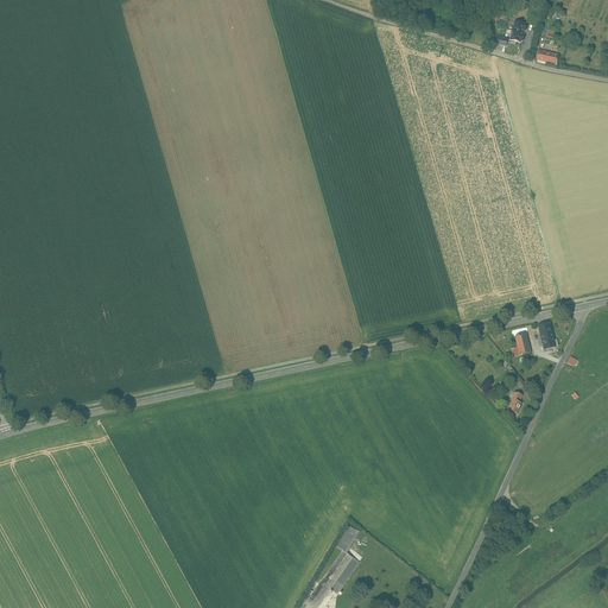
[(524,25),(515,23),(511,40),(520,43),(524,25)]
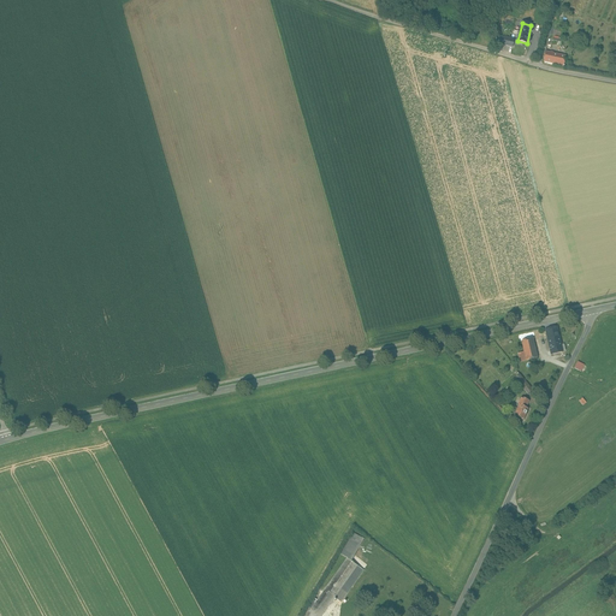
[(499,35),(498,40),(503,41),(503,43),(513,47),(515,39),(499,35)]
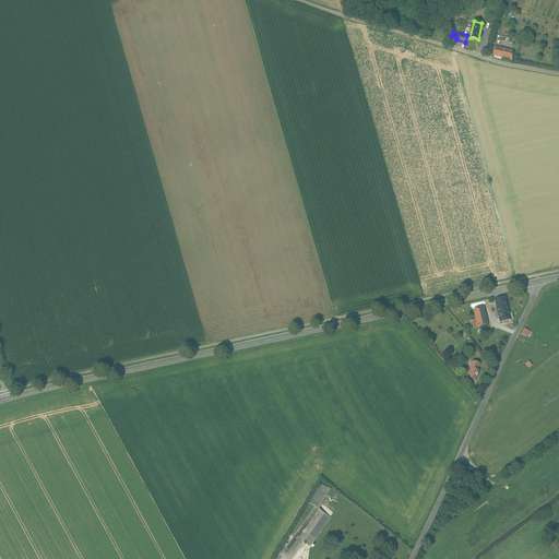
[(513,51),(495,47),(492,56),(511,60),(513,51)]
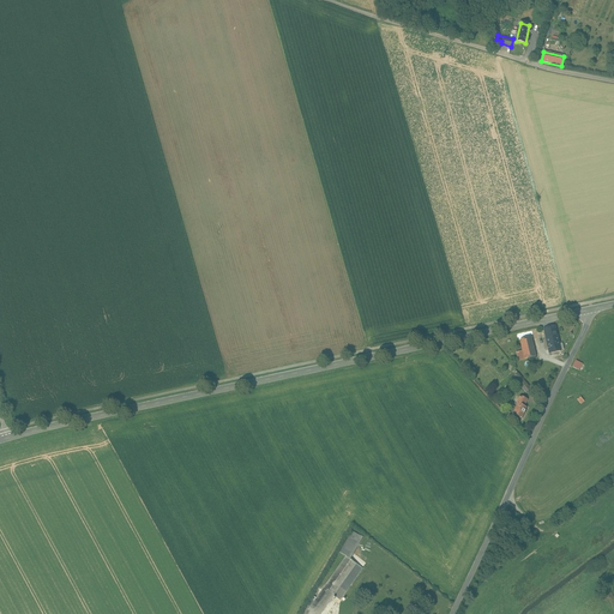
[(555,326),(543,329),(546,339),(558,337),(555,326)]
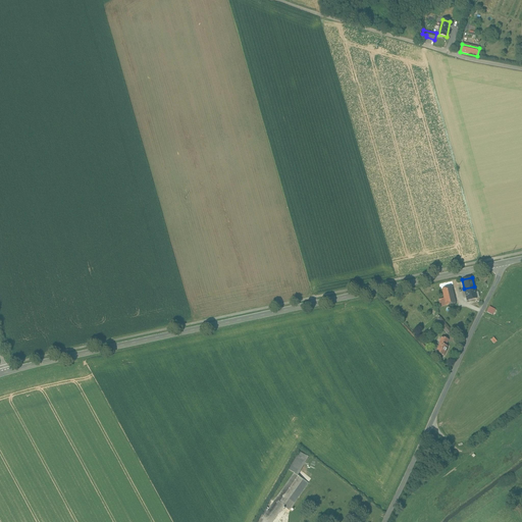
[(452,286),(441,289),(445,299),(446,306),(452,304),(456,304),(452,286)]
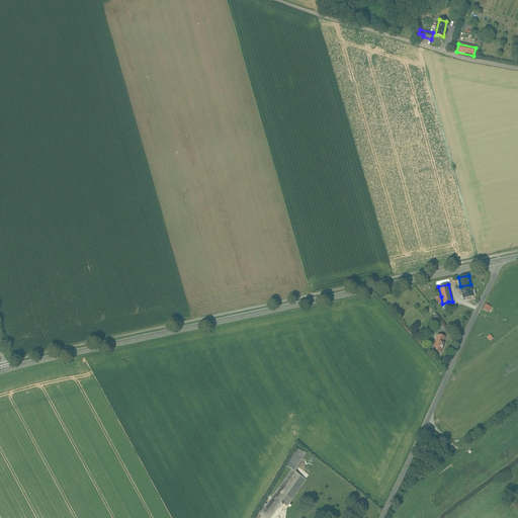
[(470,284),(460,286),(463,298),(472,295),(470,284)]
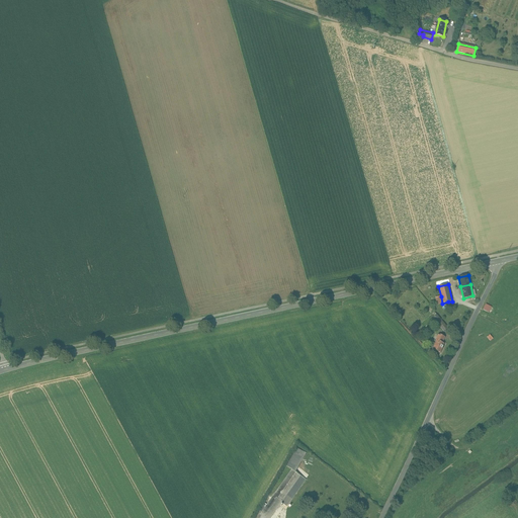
[(491,307),(486,305),(483,310),(489,313),(491,307)]
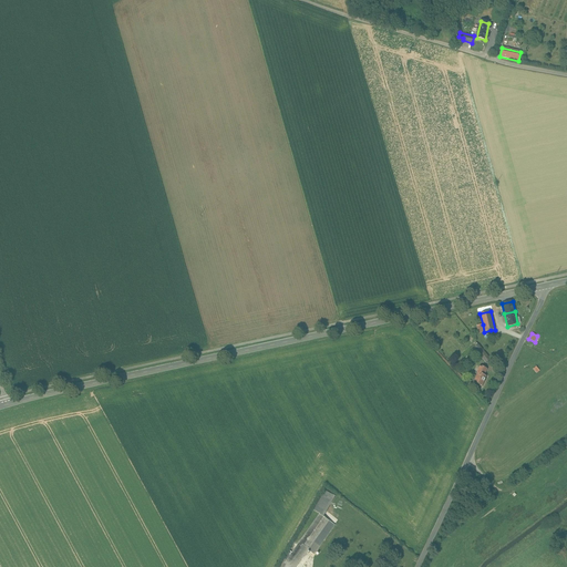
[(482,338),(477,340),(484,348),(487,346),(482,338)]
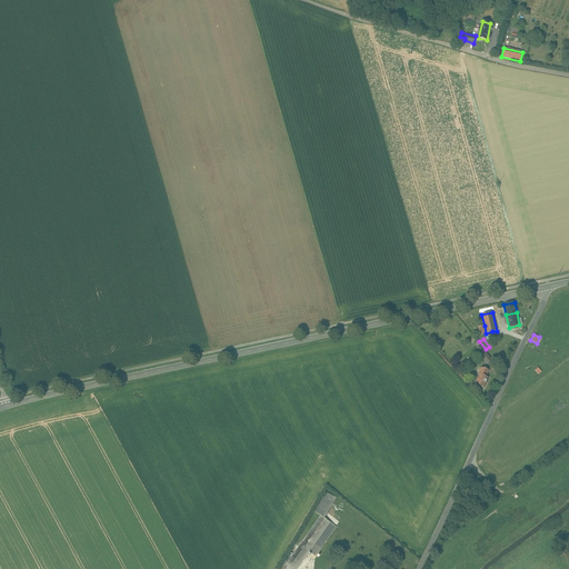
[(473,347),(462,355),(467,360),(477,351),(473,347)]
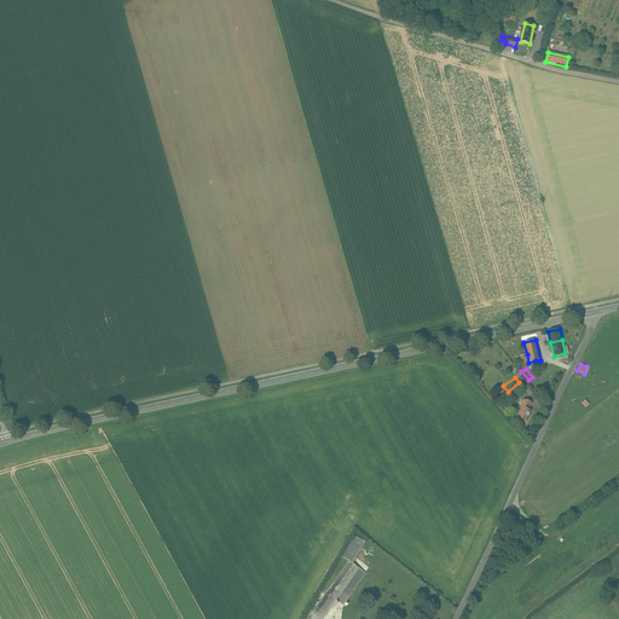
[(536,393),(524,379),(519,382),(531,397),(536,393)]
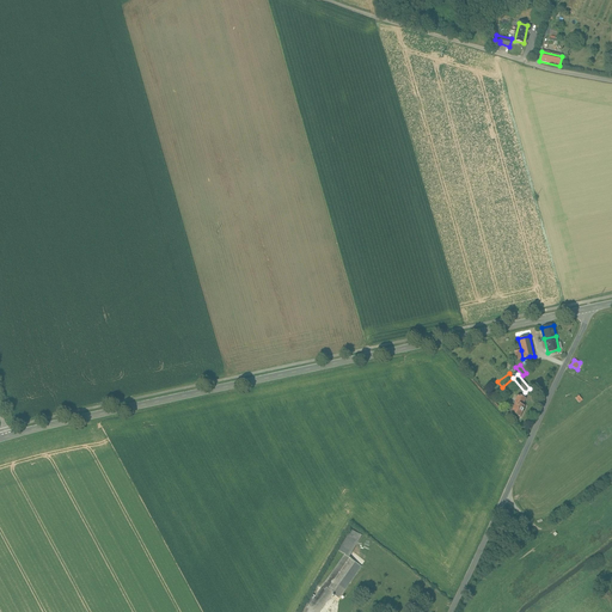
[(518,395),(514,403),(515,403),(513,408),(508,405),(506,411),(512,412),(512,414),(520,417),(525,407),(522,405),(526,398),(518,395)]
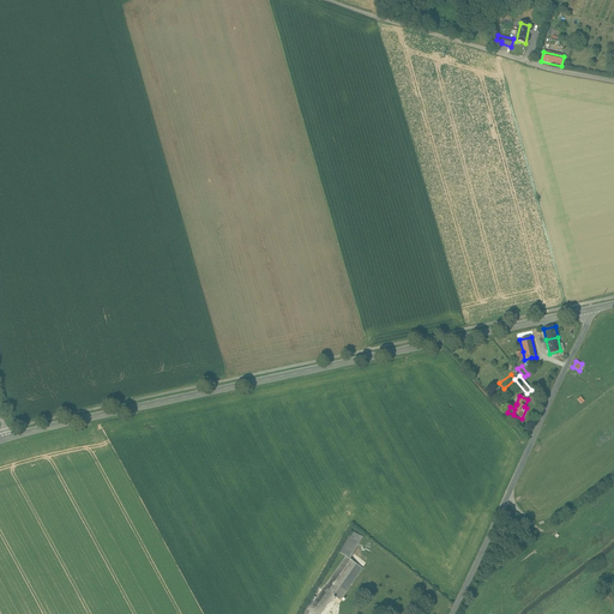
[(347,557),(319,595),(330,602),(335,595),(356,564),(347,557)]
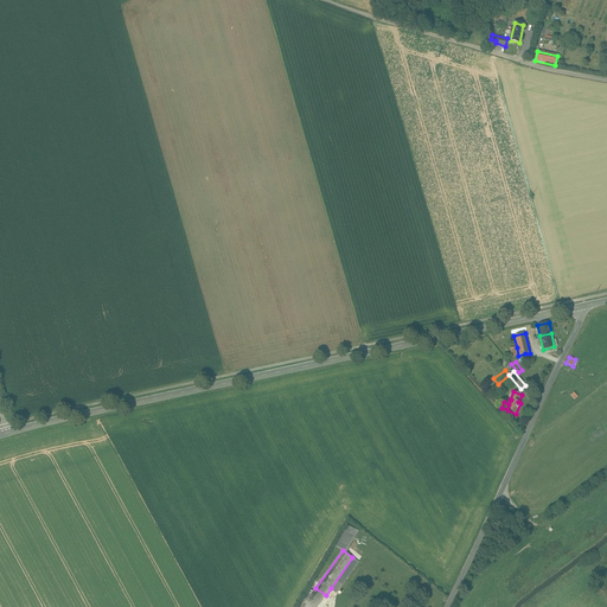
[(352,557),(331,588),(337,592),(358,562),(352,557)]
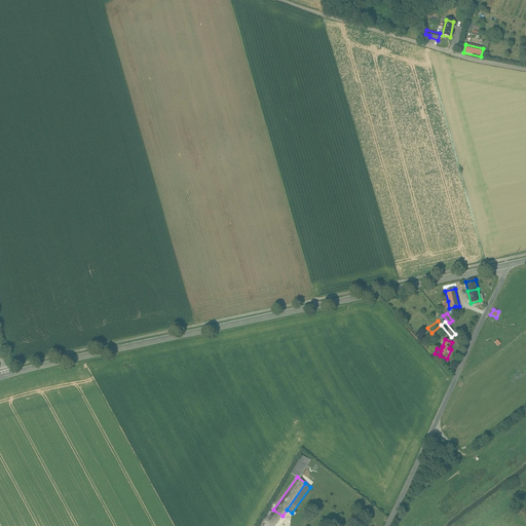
[(274,525),(283,516),(273,510),(264,523),(268,525),(274,525)]
